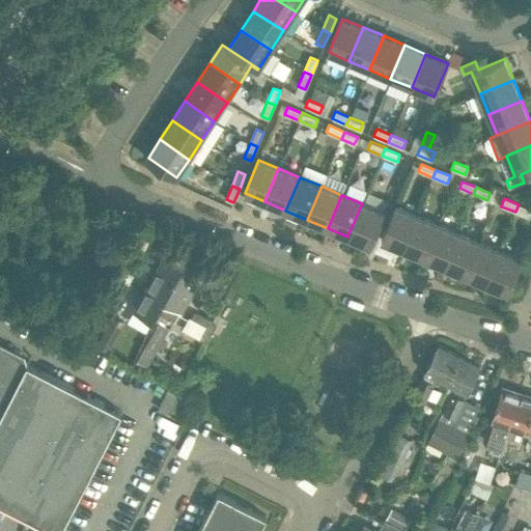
[(362,203),(347,236),(370,246),(384,213),(362,203)]
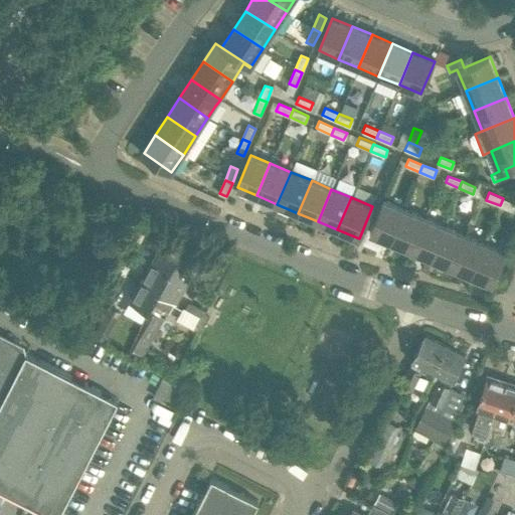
[(514,203),(503,198),(500,205),(514,211),(514,208),(514,203)]
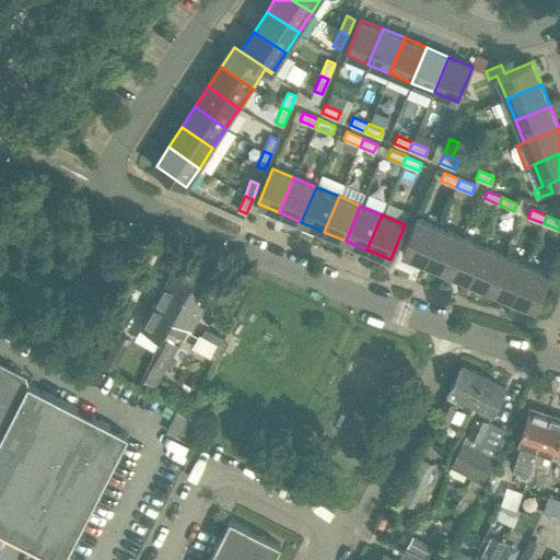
[(424,265),(440,228),(416,218),(401,255),(424,265)]
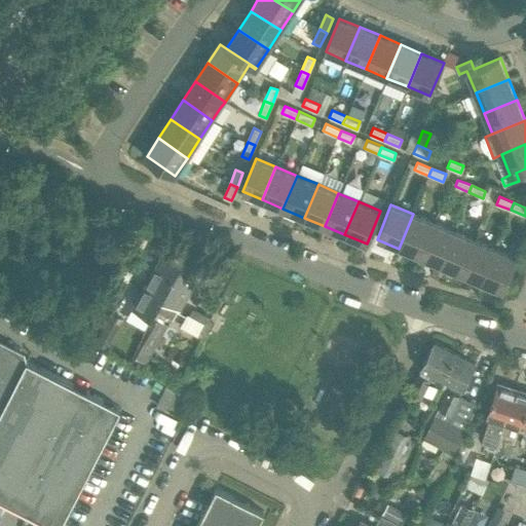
[(419,257),(433,222),(413,214),(399,249),(419,257)]
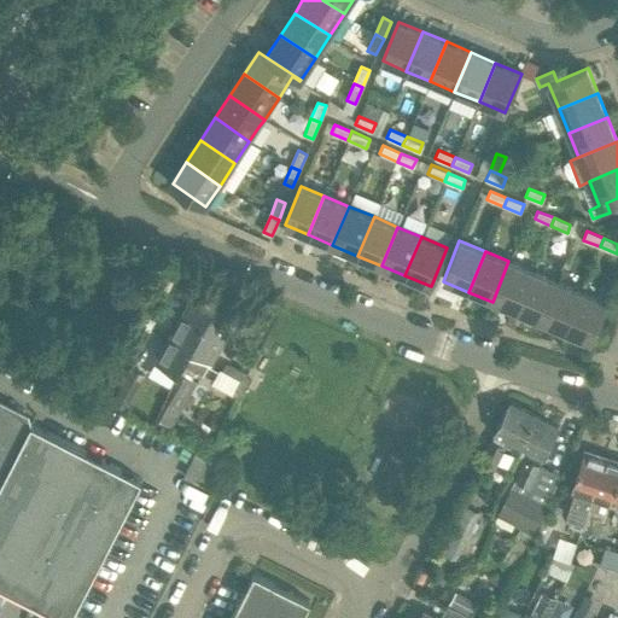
[(508,261),(493,302),(516,312),(532,272),(508,261)]
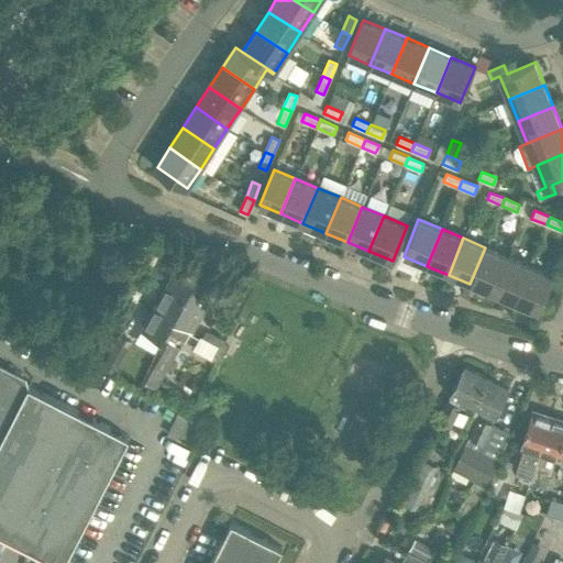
[(492,293),(507,256),(485,247),(470,284),(492,293)]
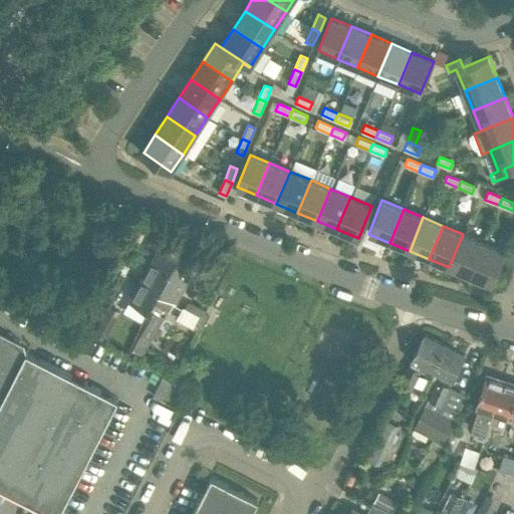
[(463,234),(449,267),(469,275),(483,242),(463,234)]
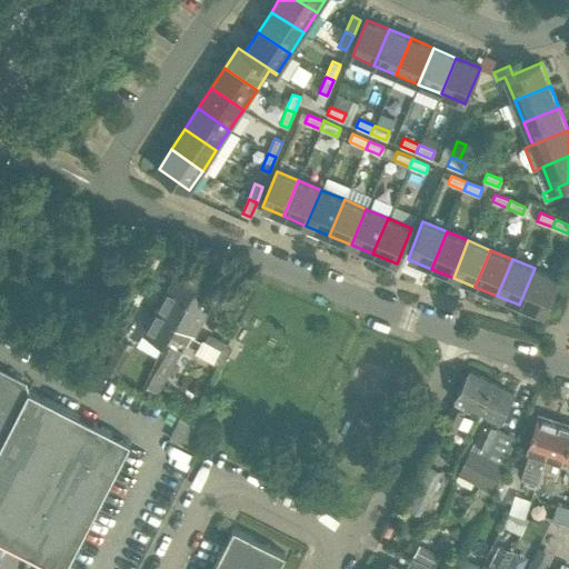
[(535,268),(519,305),(542,315),(558,278),(535,268)]
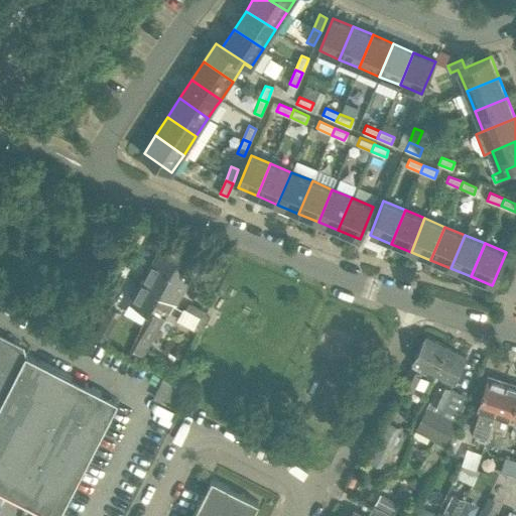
[(178,258),(161,248),(132,300),(150,309),(153,303),(178,258)]
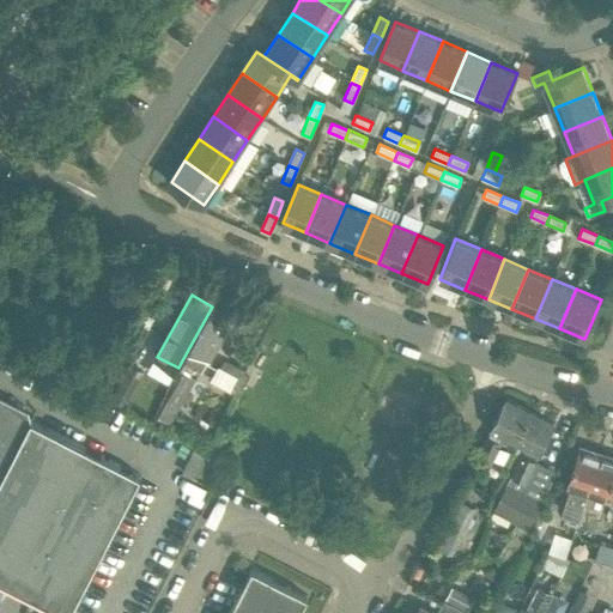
[(212,307),(182,360),(202,371),(232,317),(212,307)]
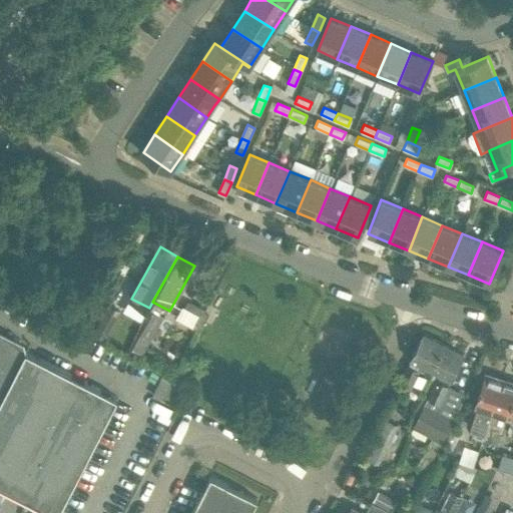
[(124,275),(129,267),(120,262),(115,270),(124,275)]
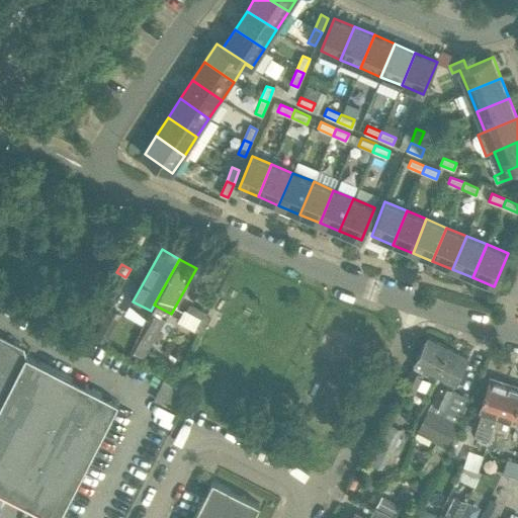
[(105,342),(121,314),(109,308),(94,336),(105,342)]
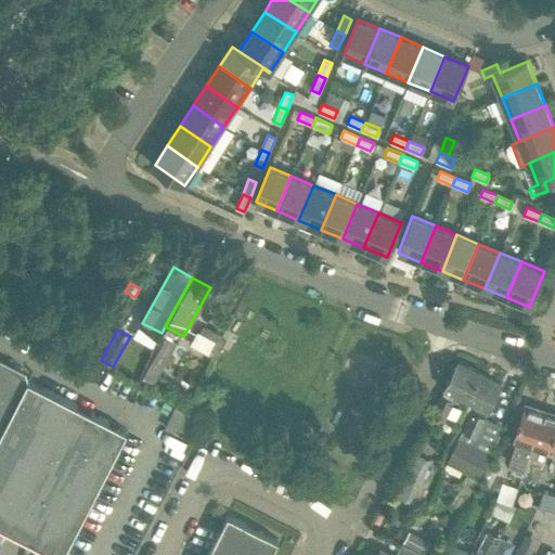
[(155,383),(177,343),(163,335),(147,364),(154,368),(147,378),(155,383)]
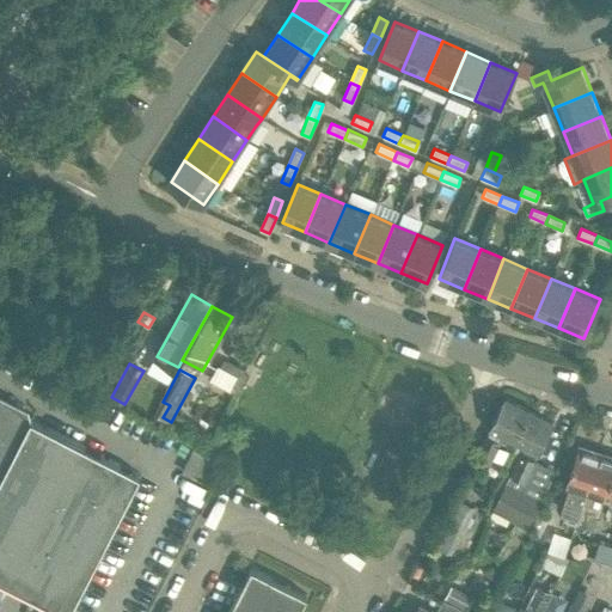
[(539,454),(554,422),(506,399),(487,438),(476,459),(489,465),(500,444),(499,444),(502,435),(526,448),(522,456),(512,477),(510,476),(507,483),(507,482),(493,509),(515,521),(505,540),(508,543),(502,552),(512,557),(527,528),(556,471),(534,461),(539,454)]
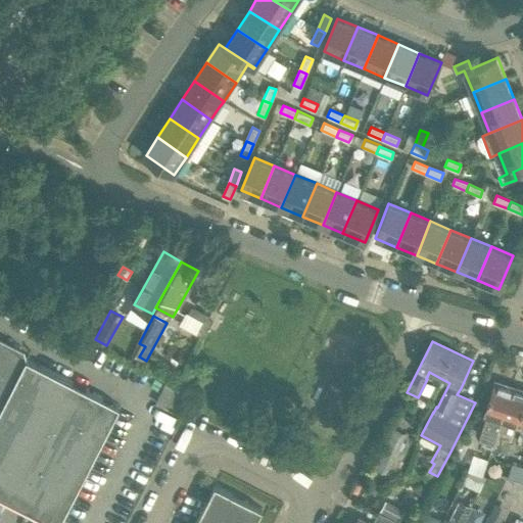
[(0,495),(52,522),(60,522),(97,452),(121,407),(0,344),(0,495)]
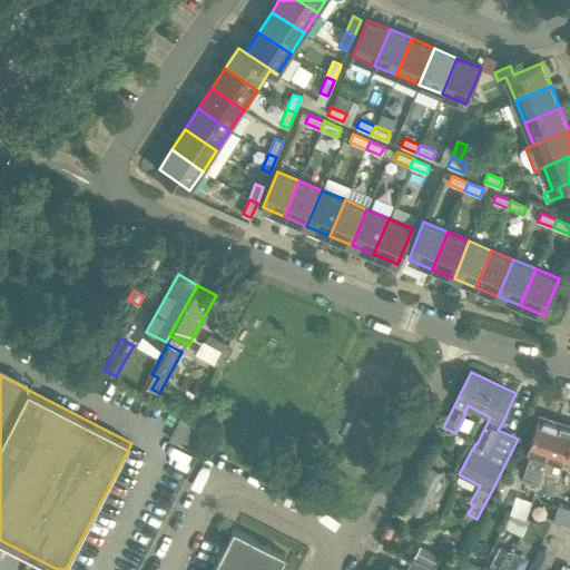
[(530,477),(528,483),(538,485),(551,442),(550,442),(553,432),(556,433),(560,423),(539,416),(520,473),(530,477)]
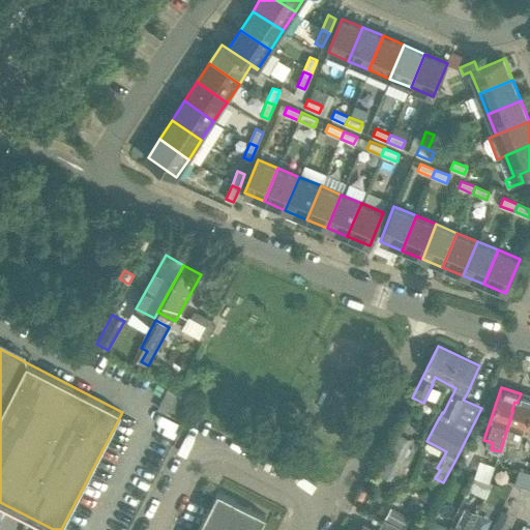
[(157,408),(182,420),(192,401),(167,388),(157,408)]
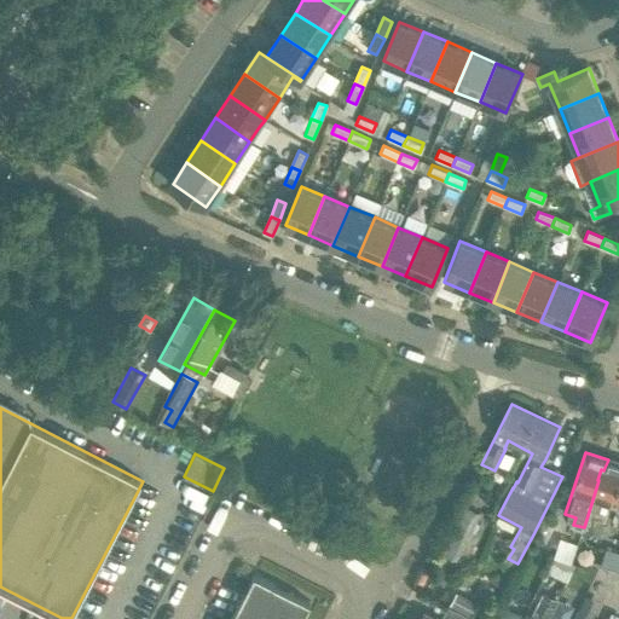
[(599,480),(584,527),(591,531),(593,531),(597,519),(606,521),(613,502),(618,485),(618,463),(608,460),(603,470),(601,469),(597,480),(599,480)]
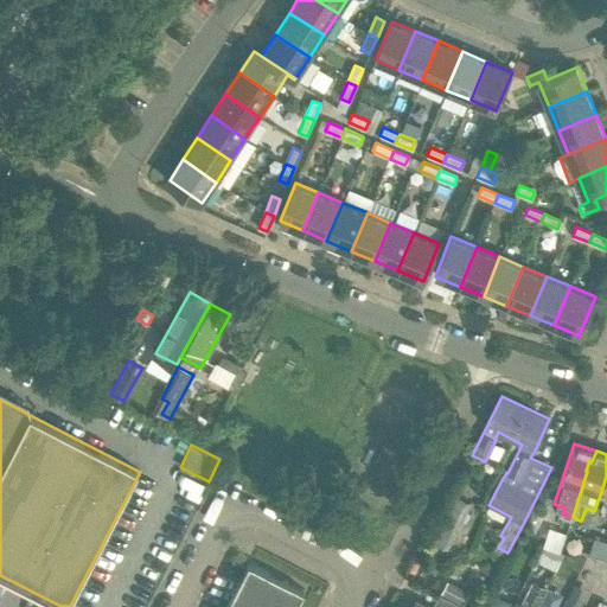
[(455,560),(480,509),(470,503),(478,484),(461,477),(455,490),(458,491),(434,538),(448,544),(443,555),(455,560)]
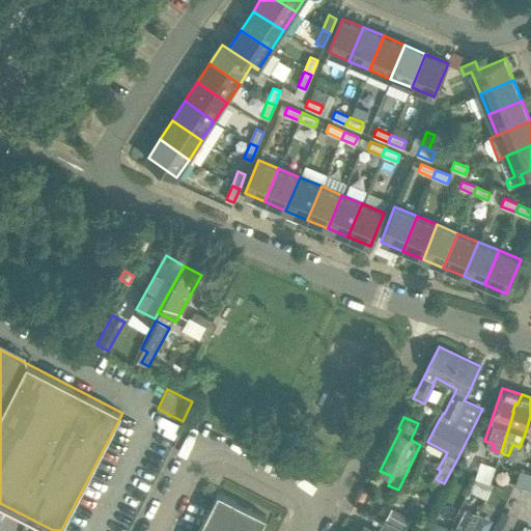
[(527,487),(530,474),(530,472),(521,469),(515,483),(527,487)]
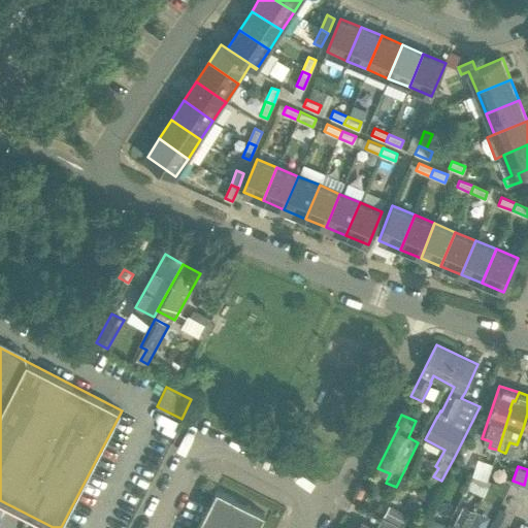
[(466,487),(475,491),(487,480),(472,473),(466,487)]
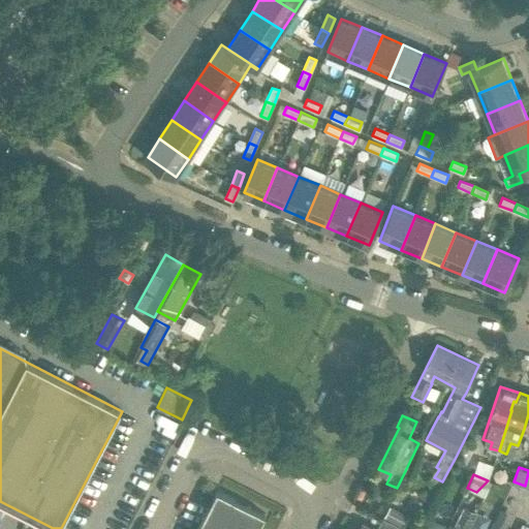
[(258,528),(266,516),(218,491),(197,528),(258,528)]
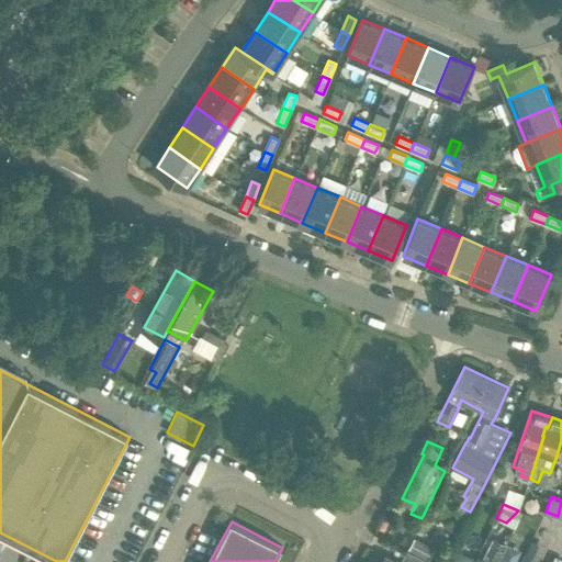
[(493,538),(483,559),(490,561),(498,561),(507,544),(493,538)]
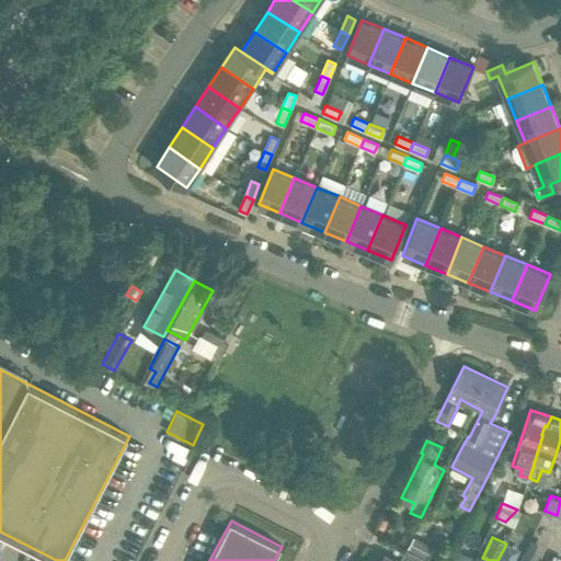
[(545,545),(530,538),(519,560),(541,560),(537,559),(545,545)]
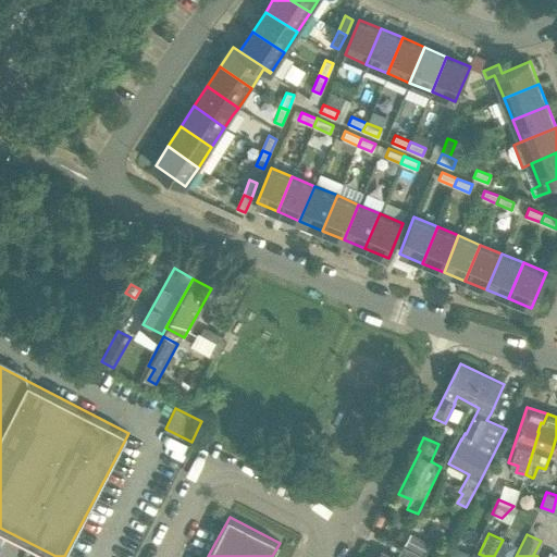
[(426,556),(424,556),(403,545),(396,556),(394,556),(383,551),(382,552),(379,556),(426,556)]
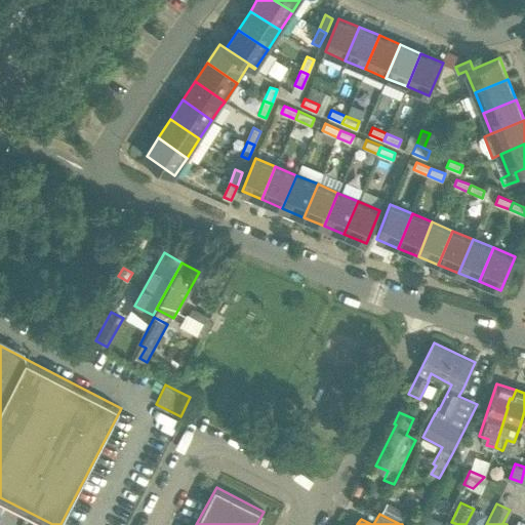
[(443,524),(444,522),(427,515),(421,524),(443,524)]
